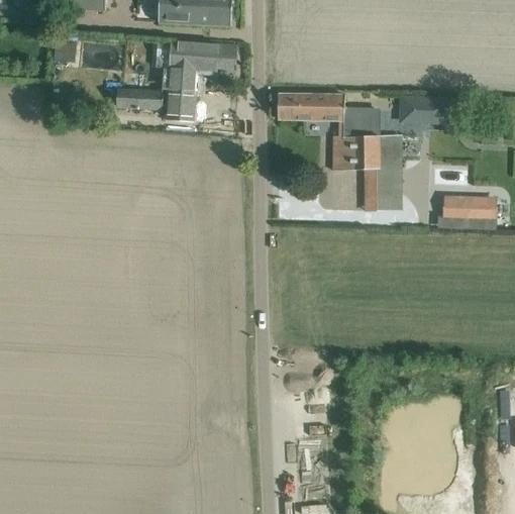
[(65,0),(65,9),(104,11),(104,0),(65,0)]
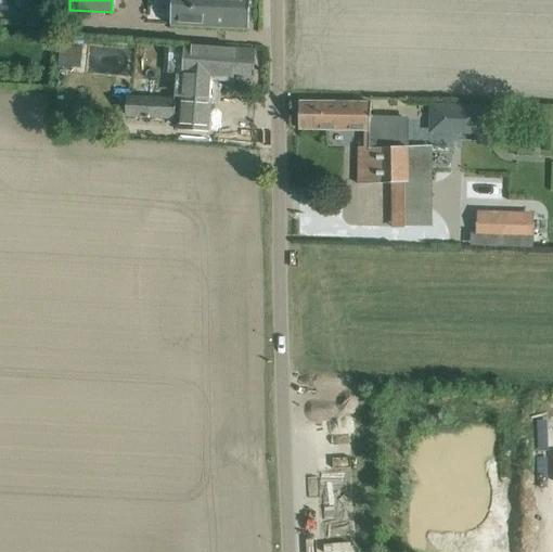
[(171,0),(170,23),(224,25),(224,17),(247,18),(247,0),(171,0)]
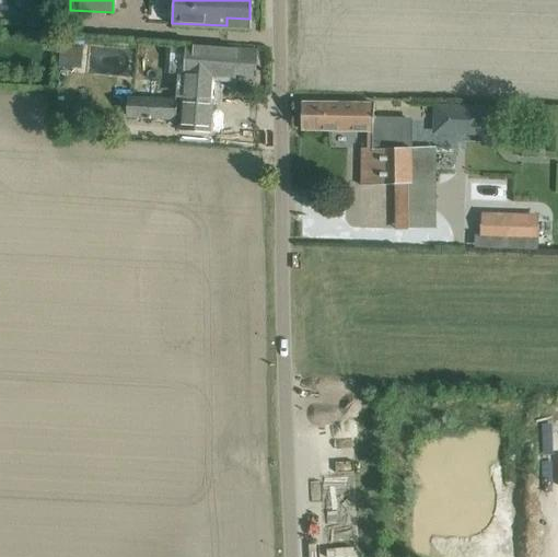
[(160,65),(162,44),(134,41),(131,61),(160,65)]
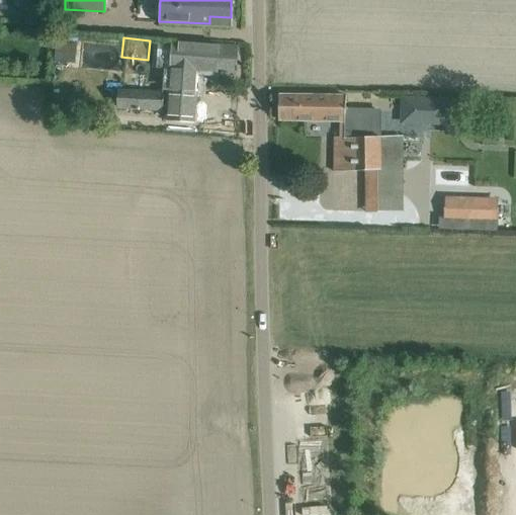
[(167,77),(175,77),(174,93),(194,94),(196,69),(221,71),(221,74),(227,75),(227,71),(234,72),(236,46),(216,44),(170,39),(167,77)]
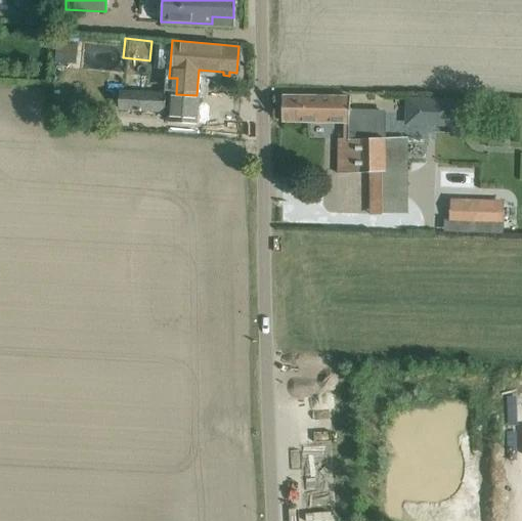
[(56,42),(55,55),(77,57),(78,43),(56,42)]
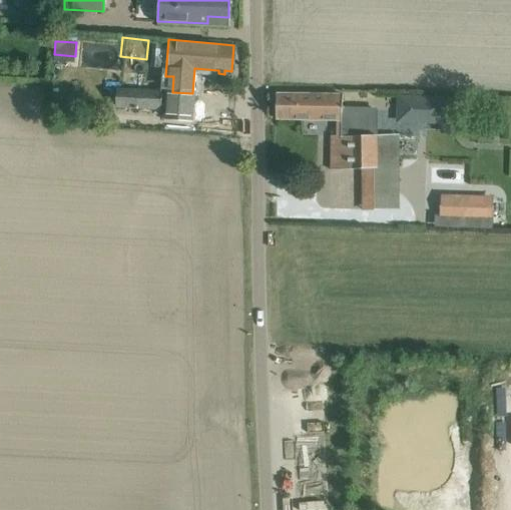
[(150,106),(151,90),(115,87),(113,104),(150,106)]
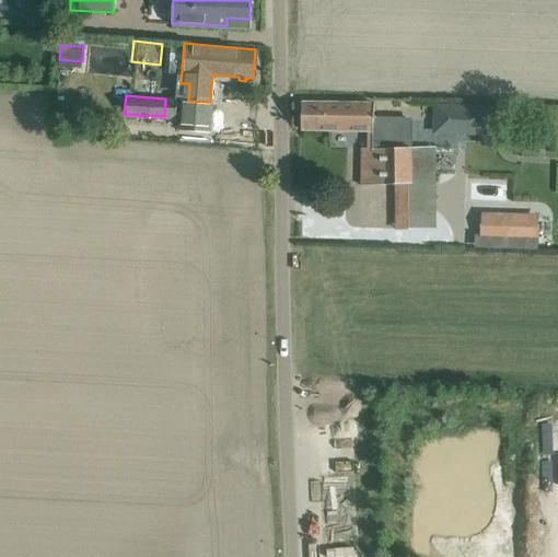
[(370,103),(322,101),(300,101),(300,128),(322,128),(369,130),(370,103)]
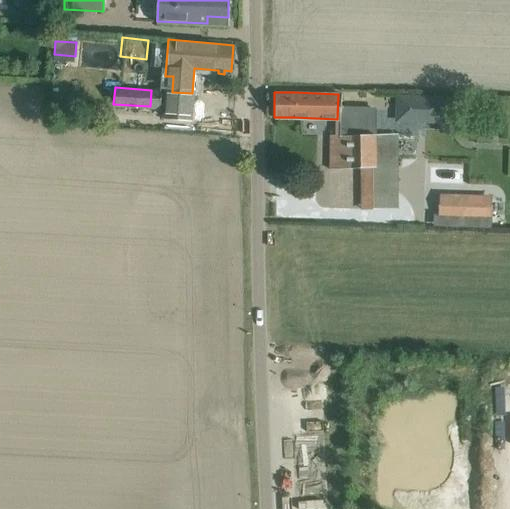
[(394,93),(394,121),(442,122),(442,94),(394,93)]
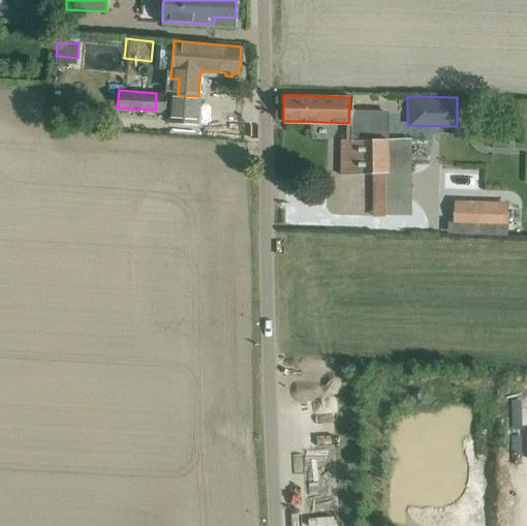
[(340,171),(384,171),(384,140),(339,140),(340,171)]
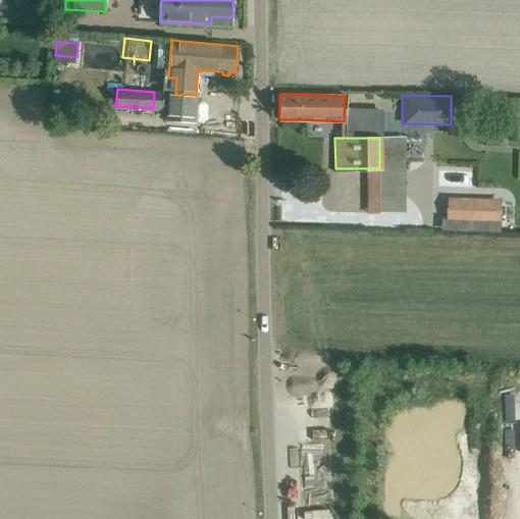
[(475,197),(473,230),(500,231),(501,198),(475,197)]
